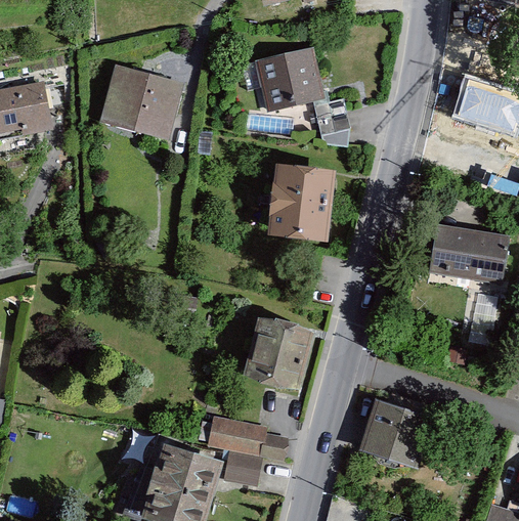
[(307,48),(256,61),(269,115),(315,102),(321,101),(307,48)]
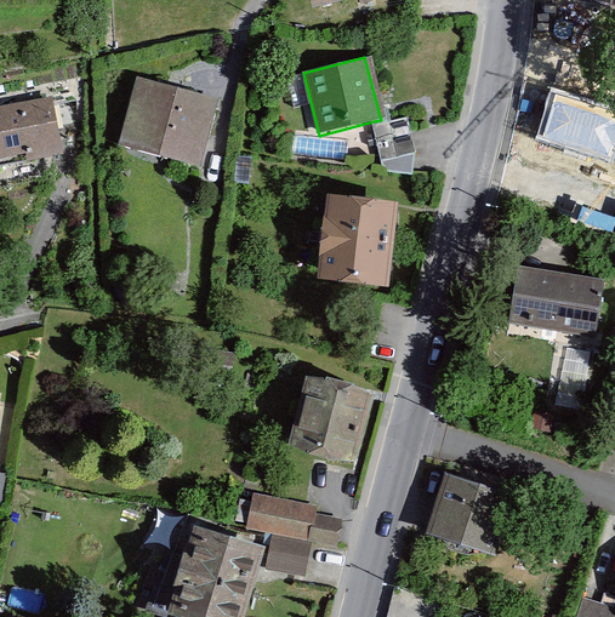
[(217,97),(136,76),(118,144),(199,166),(217,97)]
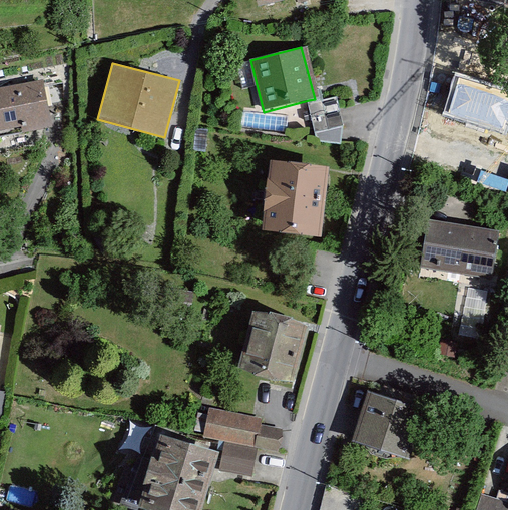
[(507,89),(452,74),(441,110),(501,128),(504,119),(507,120),(507,89)]
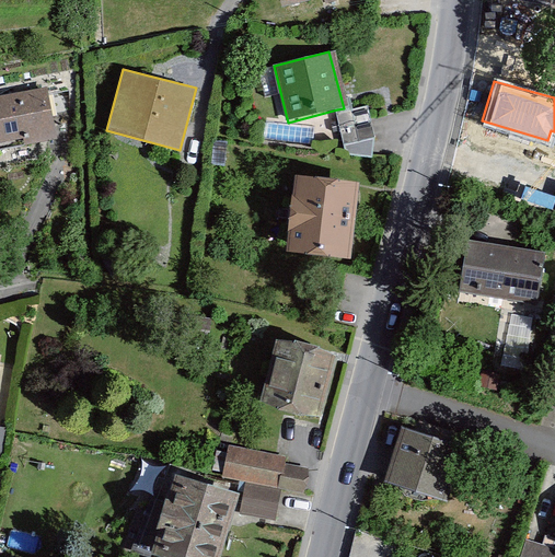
[(45,86),(0,94),(0,148),(55,140),(45,86)]
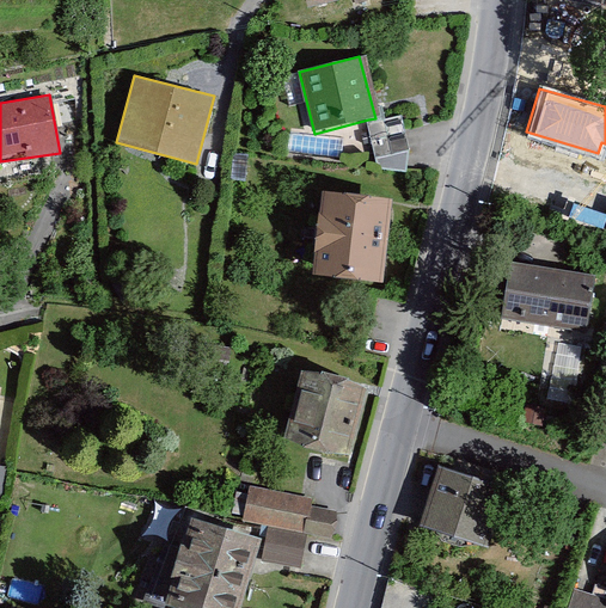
[(375,118),(368,120),(383,170),(406,173),(408,152),(397,114),(375,118)]
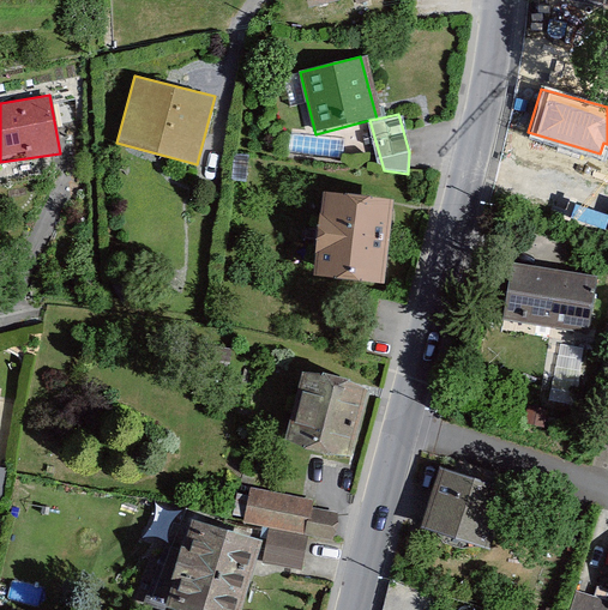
[(395,199),(324,191),(314,275),(385,283),(395,199)]
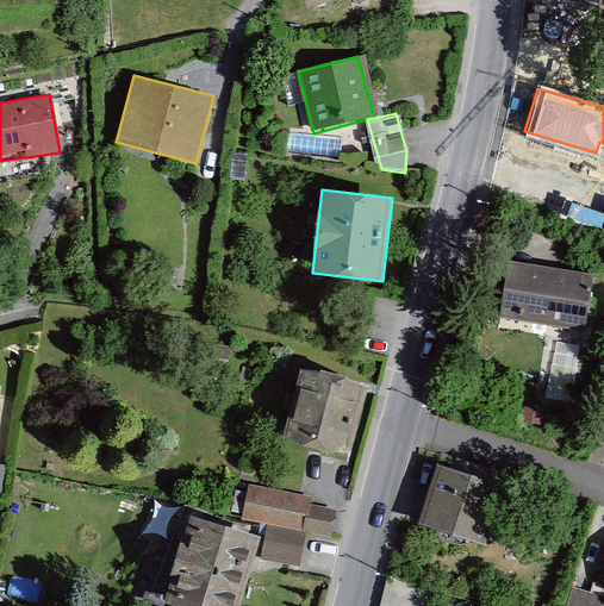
[(509,260),(499,317),(585,331),(595,275),(509,260)]
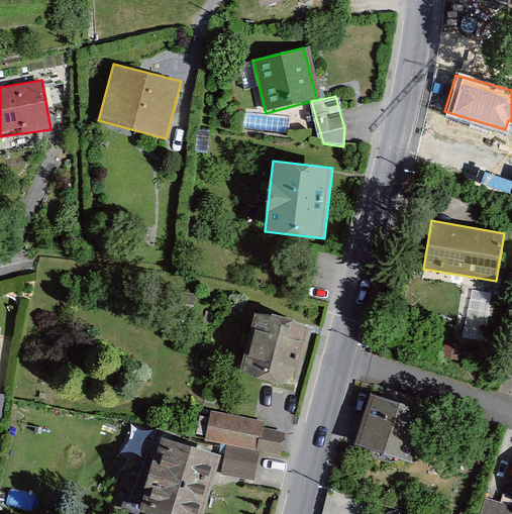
[(297,387),(310,327),(296,319),(273,314),(253,314),(239,374),(297,387)]
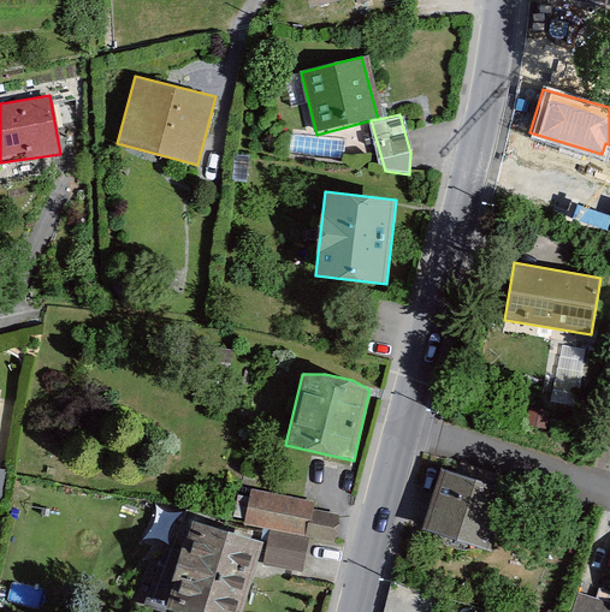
[(418,527),(489,548),(508,486),(437,464),(418,527)]
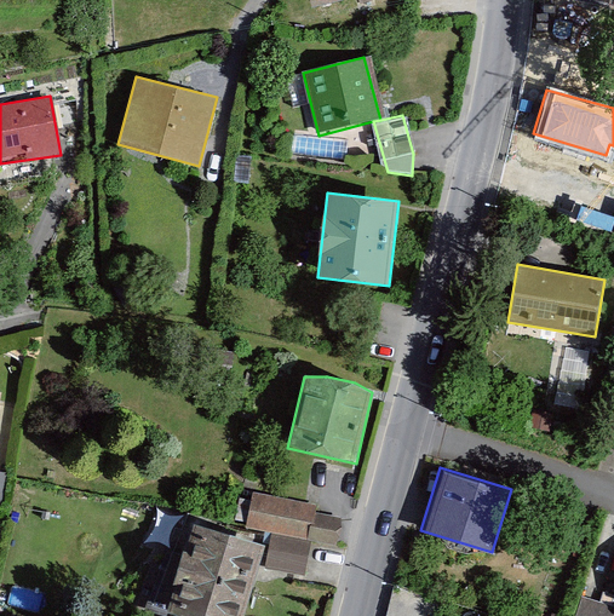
[(247,489),(240,524),(267,529),(307,537),(331,542),(336,514),(310,508),(311,501),(247,489)]
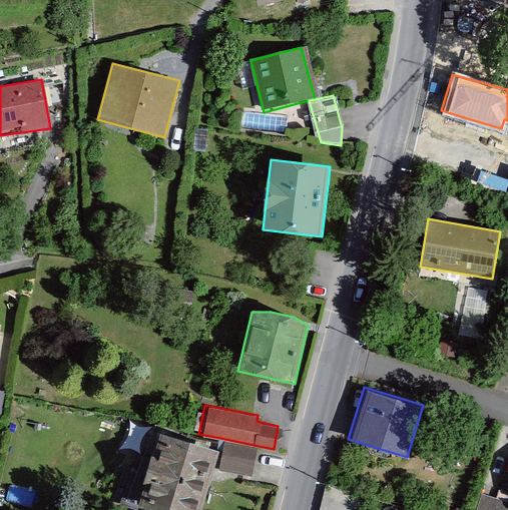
[(134,505),(152,509),(195,509),(214,448),(155,431),(148,454),(147,453),(139,478),(142,479),(134,505)]
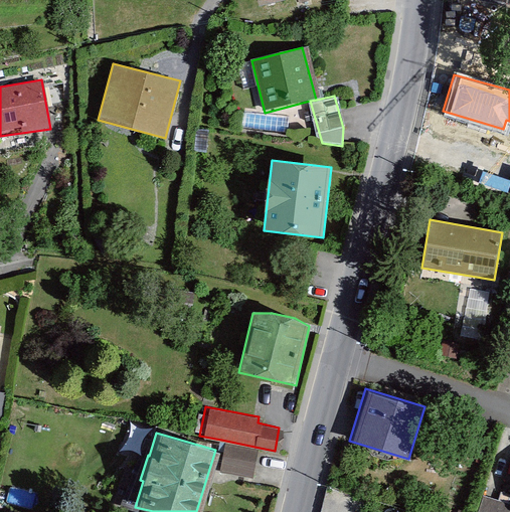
[(255,447),(221,440),(215,470),(248,476),(255,447)]
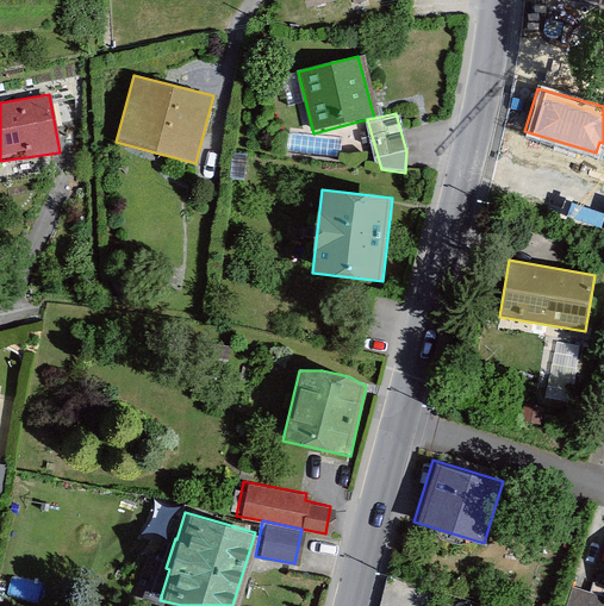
[(597,605),(602,594),(567,582),(559,605),(597,605)]
